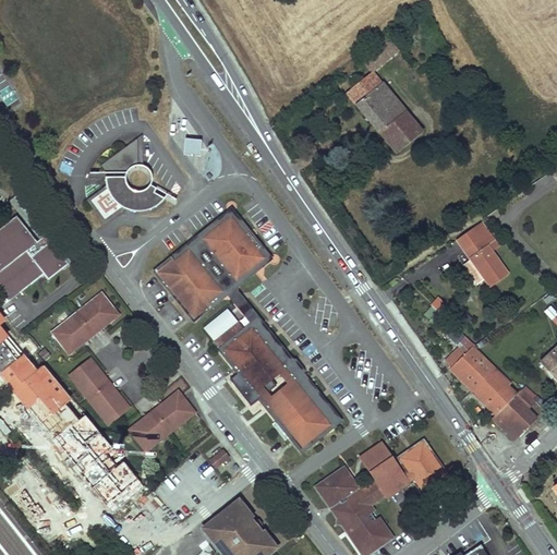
[(387,36),(362,58),(368,67),(372,67),(397,47),(387,36)]
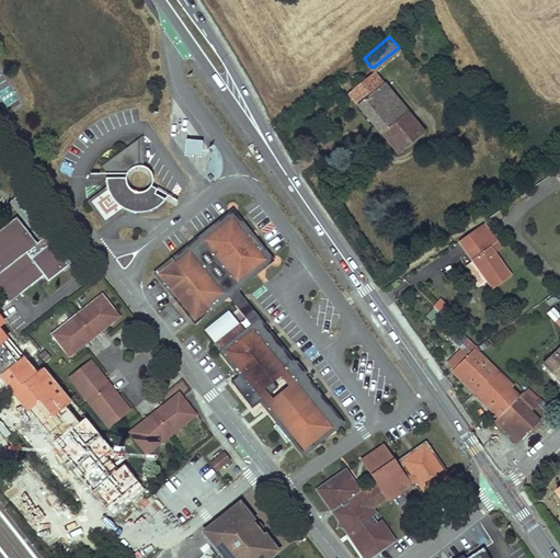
[(372,70),(347,90),(380,131),(407,110),(375,71),(372,70)]
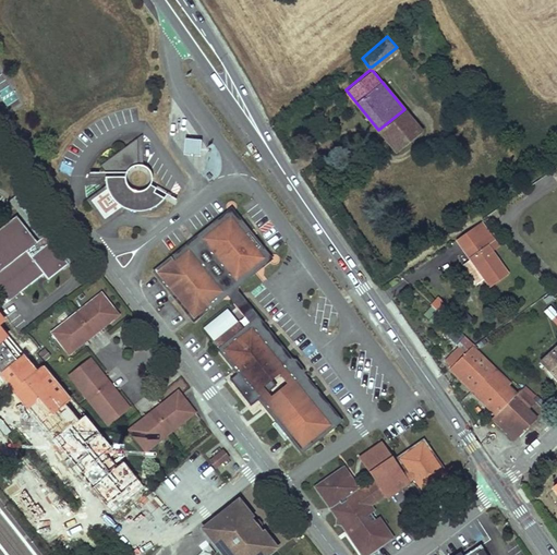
[(404,109),(378,130),(396,151),(421,130),(404,109)]
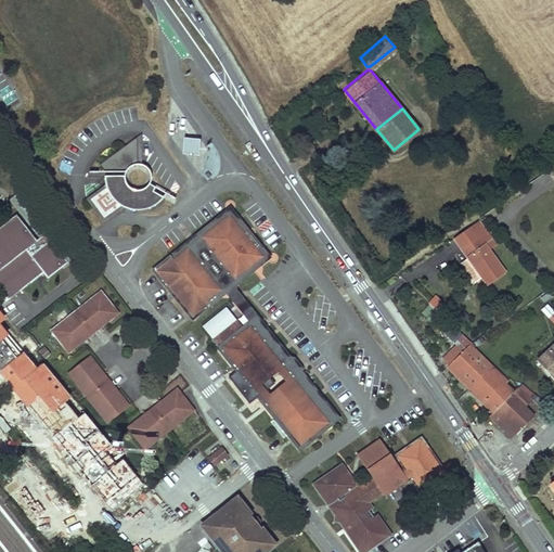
[(430,131),(428,133),(436,143),(438,141),(430,131)]
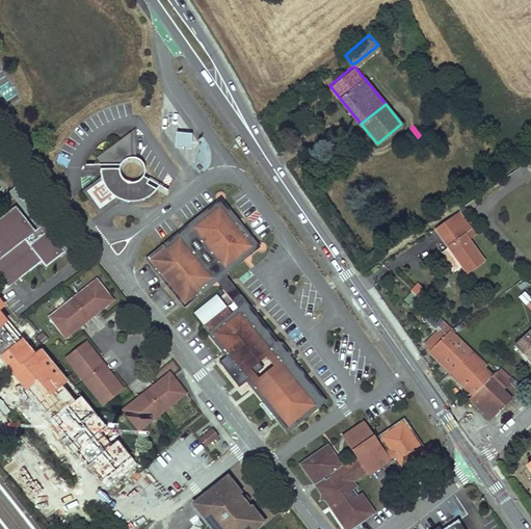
[(191,129),(176,128),(175,143),(190,144),(191,129)]
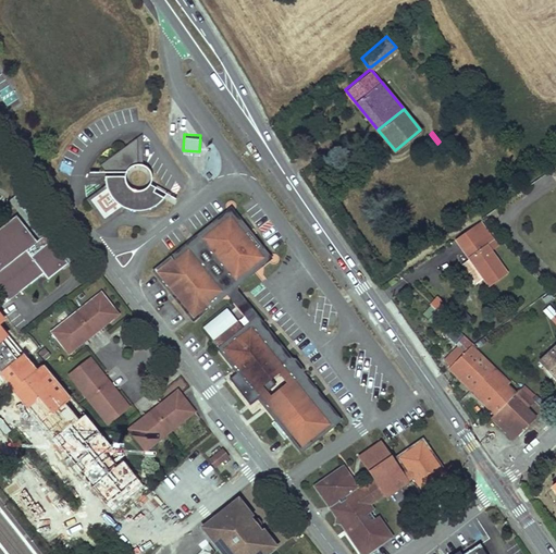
[(430,134),(417,145),(423,155),(437,144),(430,134)]
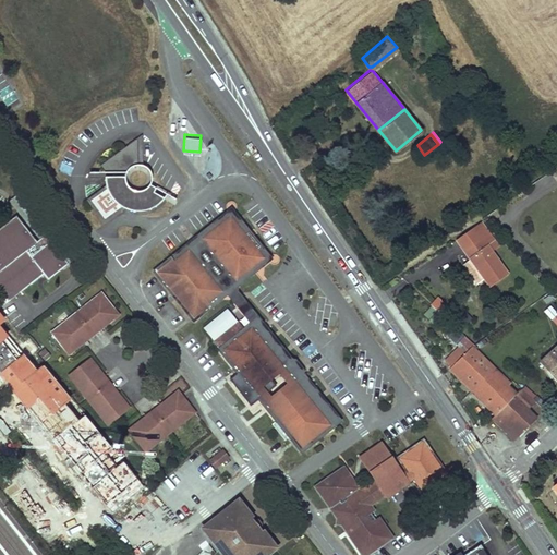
[(108,171),(128,171),(129,170),(131,167),(134,165),(138,164),(140,164),(140,136),(101,164),(108,171)]
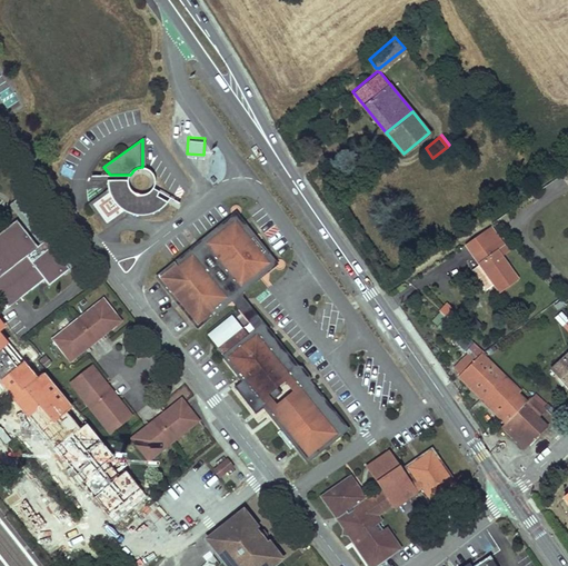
[(129,178),(109,178),(109,181),(109,184),(110,187),(111,191),(95,202),(108,221),(126,209),(129,211),(133,212),(138,214),(145,214),(149,214),(155,211),(161,208),(165,205),(168,201),(157,195),(160,189),(155,186),(153,188),(151,189),(150,190),(149,191),(148,192),(146,192),(143,194),(141,194),(138,192),(137,191),(135,190),(133,189),(131,188),(130,186),(129,182),(129,178)]
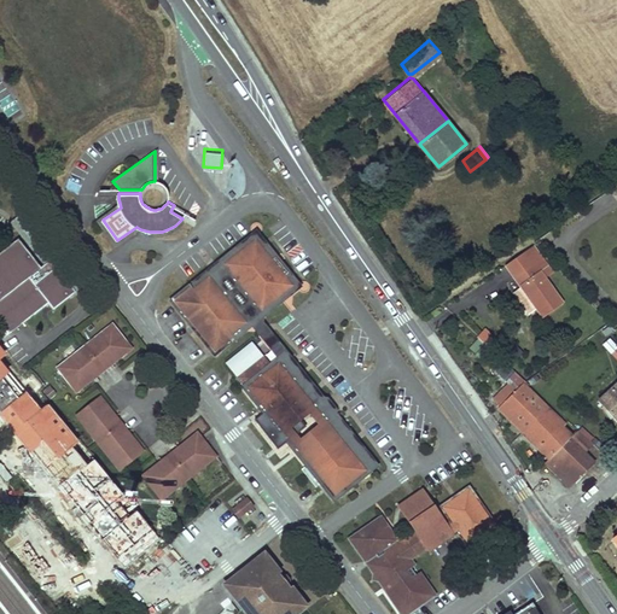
[(254,317),(258,314),(296,284),(255,231),(213,265),(191,284),(232,334),(250,321),(254,317)]
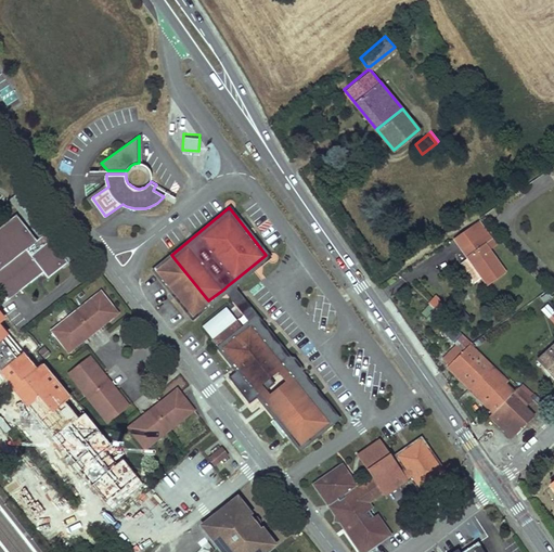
[(48,277),(67,260),(44,232),(36,239),(34,235),(15,213),(0,225),(0,286),(9,298),(42,270),(48,277)]
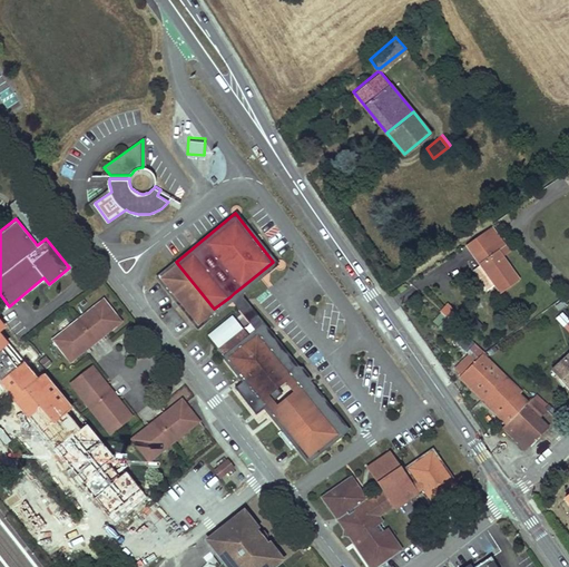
[(463,240),(473,253),(498,290),(518,276),(501,254),(514,245),(492,221),(463,240)]
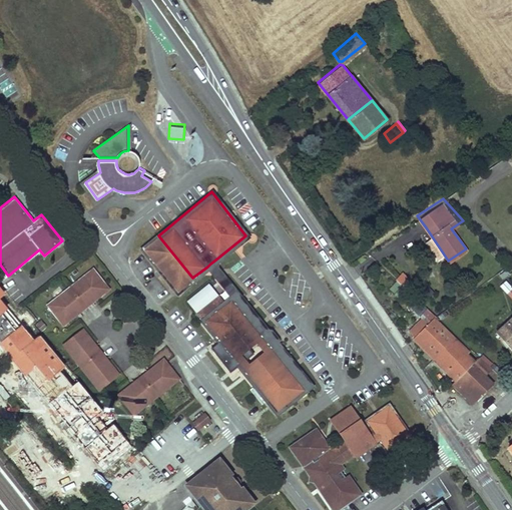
[(176,291),(192,278),(158,235),(143,247),(176,291)]
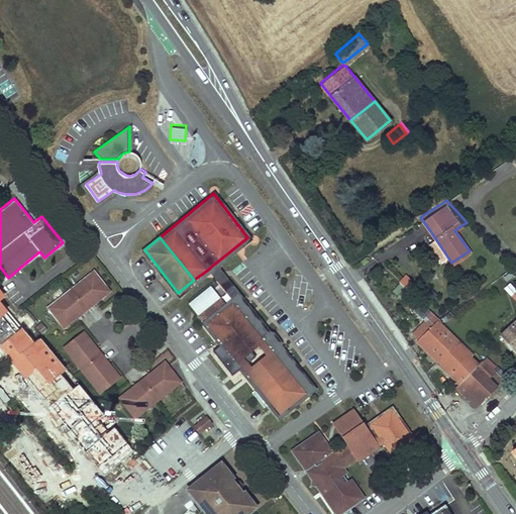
[(225,288),(231,283),(216,263),(212,266),(209,269),(213,274),(225,288)]
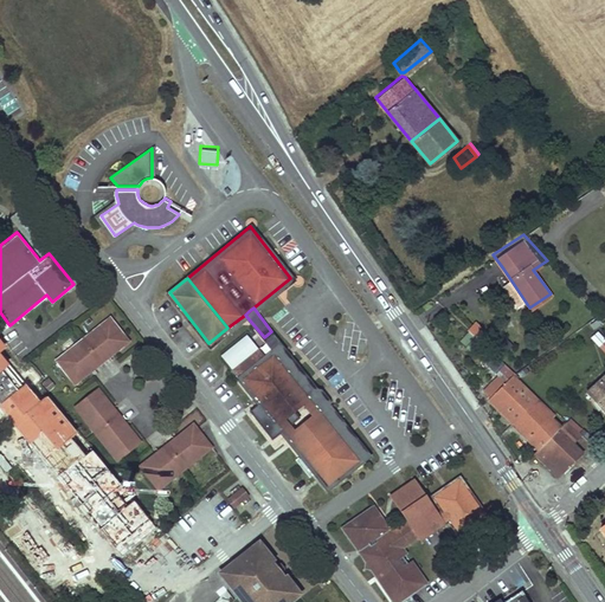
[(109,316),(91,330),(95,335),(103,329),(101,325),(111,318),(109,316)]
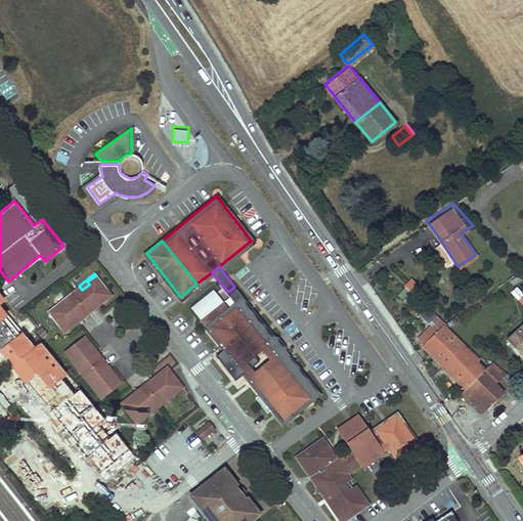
[(413,292),(421,284),(410,274),(403,283),(413,292)]
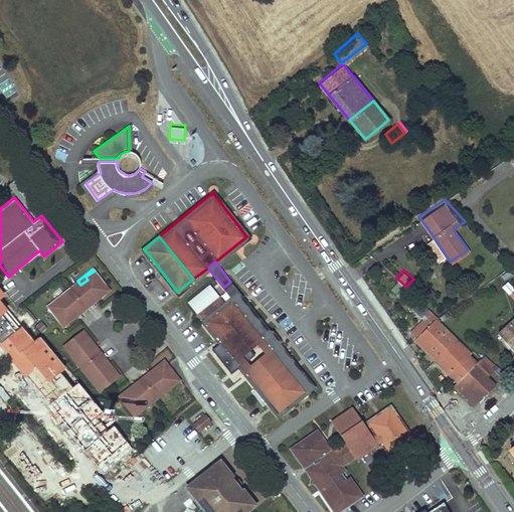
[(62,324),(71,317),(69,314),(76,309),(78,311),(93,300),(91,297),(98,292),(100,294),(108,288),(95,271),(86,277),(88,280),(80,285),(77,281),(63,292),(66,296),(59,302),(57,299),(48,306),(62,324)]
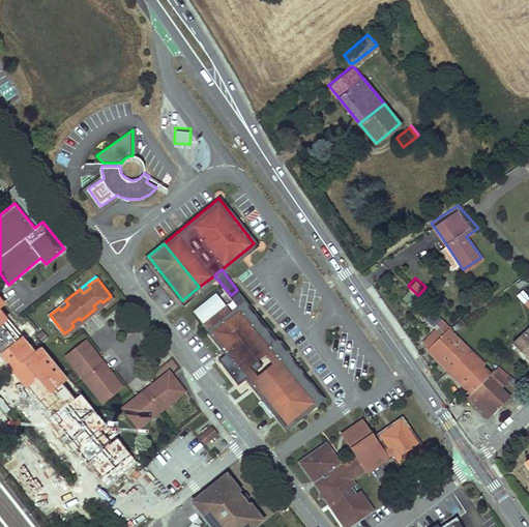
[(528,294),(522,286),(515,292),(528,309),(528,308),(528,294)]
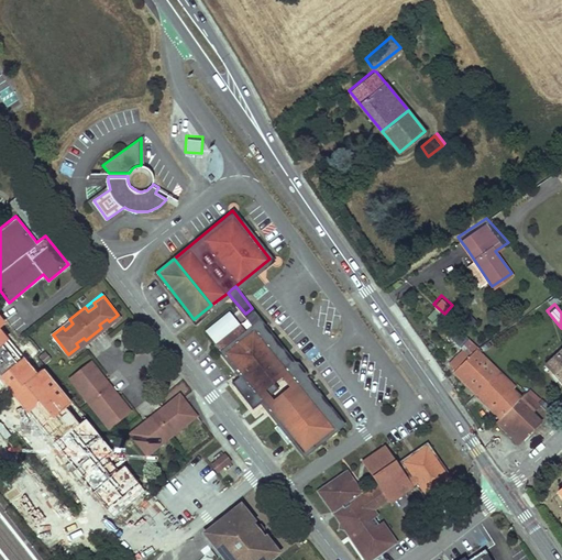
[(245,314),(253,325),(254,324),(287,365),(294,361),(252,308),(245,314)]
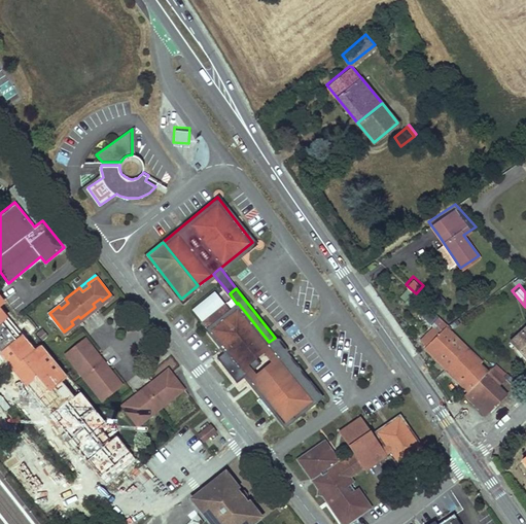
[(48,311),(49,313),(59,306),(61,309),(68,303),(65,299),(48,311)]
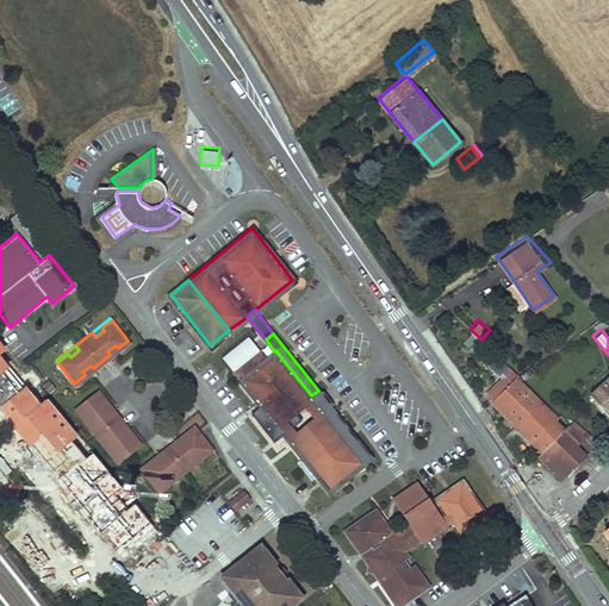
[(110,355),(118,348),(116,345),(107,351),(110,355)]
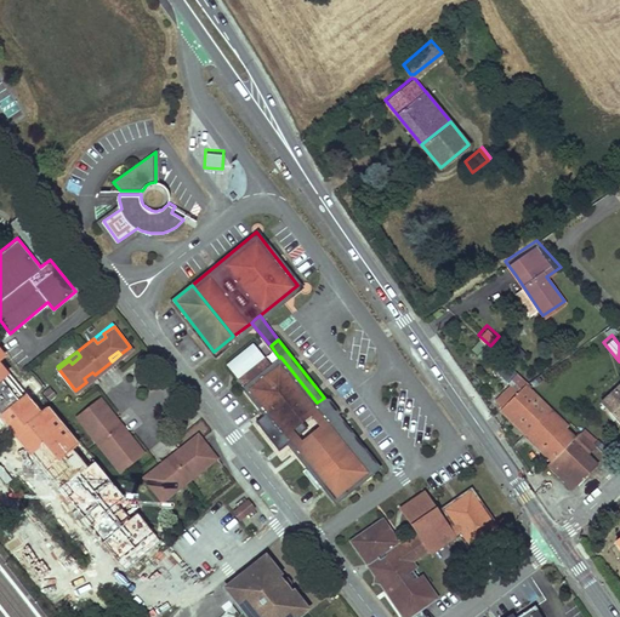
[(505,359),(518,371),(524,364),(511,352),(505,359)]
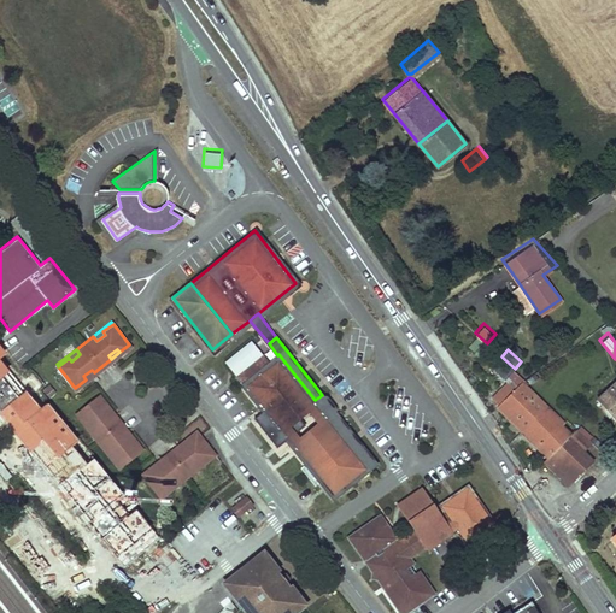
[(235,373),(242,383),(269,361),(262,352),(235,373)]
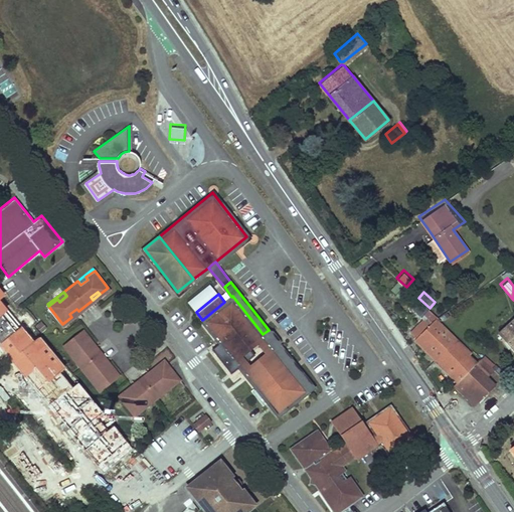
[(202,320),(232,358),(263,334),(232,296),(231,297),(224,302),(202,320)]
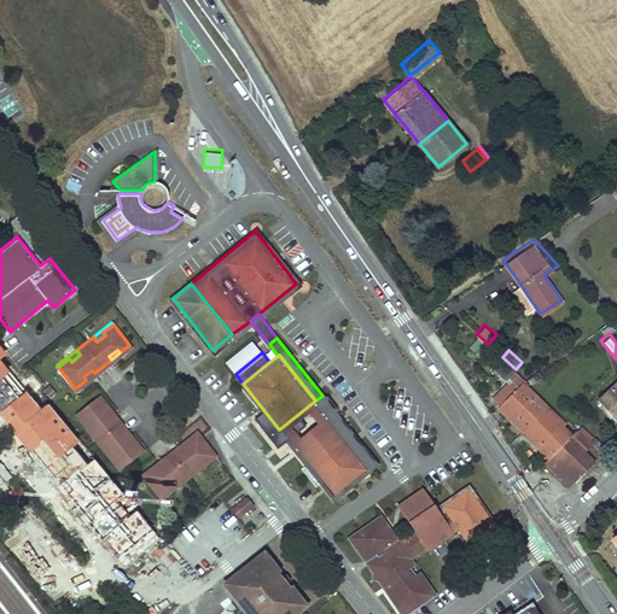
[(493,397),(499,403),(516,386),(510,379),(493,397)]
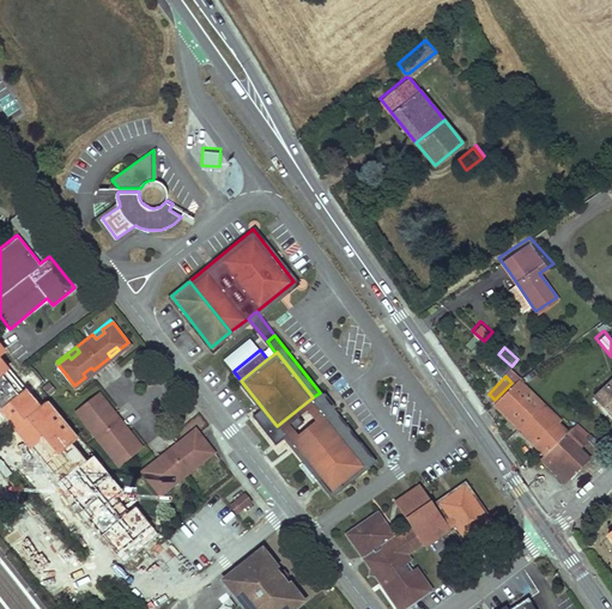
[(492,402),(543,452),(545,451),(563,432),(553,422),(556,419),(557,418),(516,378),(511,383),(495,400),(492,402)]
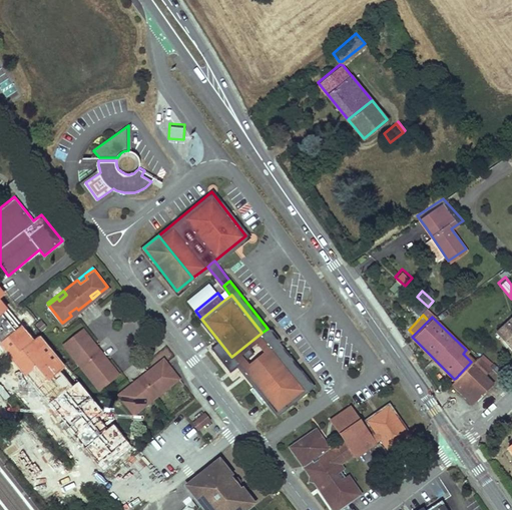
[(511,317),(496,332),(511,348),(511,347),(511,317)]
